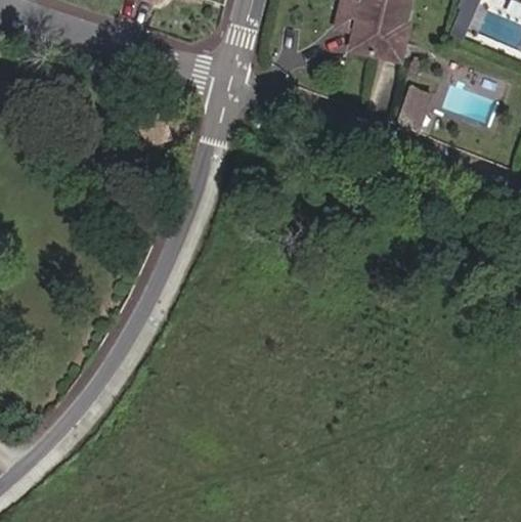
[(351,34),(347,51),(398,62),(407,27),(401,25),(406,0),(339,0),(336,15),(354,19),(351,34)]
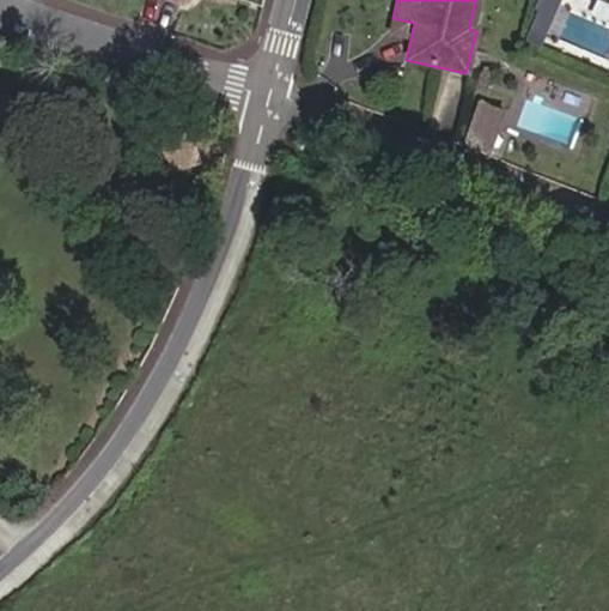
[(389,35),(410,40),(414,23),(393,18),(389,35)]
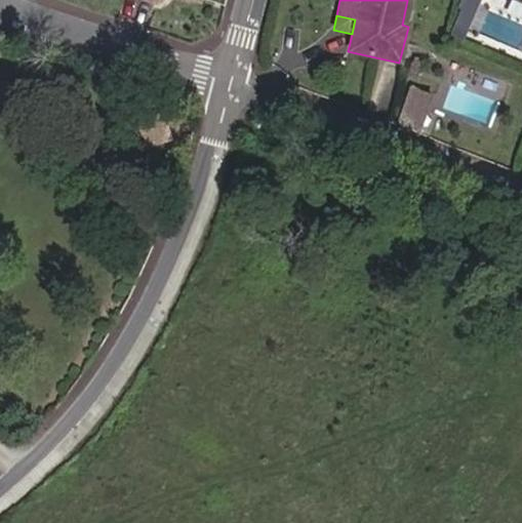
[(396,122),(416,129),(430,94),(409,86),(396,122)]
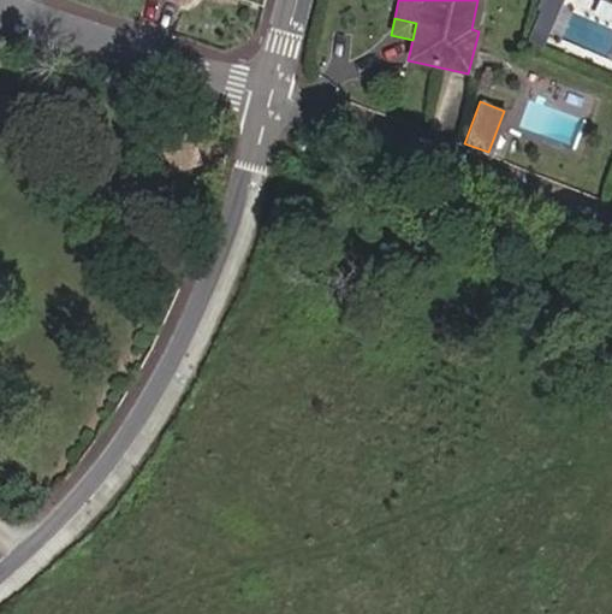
[(0,148),(10,136),(0,130),(0,148)]
